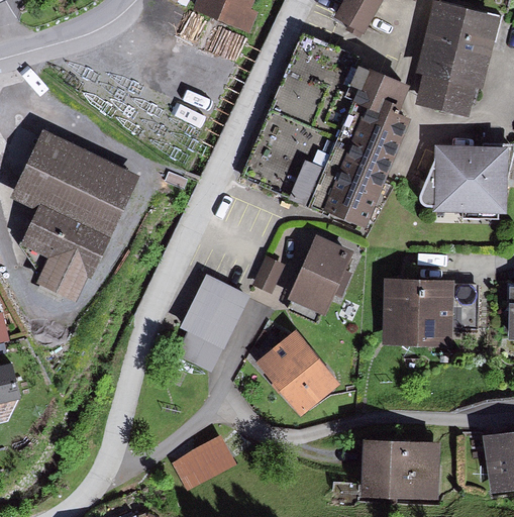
[(186,0),(165,0),(182,9),(186,0)]
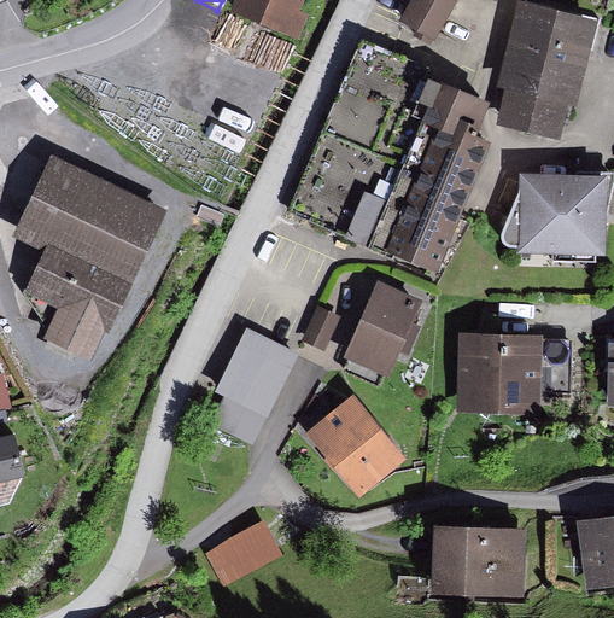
[(310,0),(237,0),(232,15),(296,40),(310,0)]
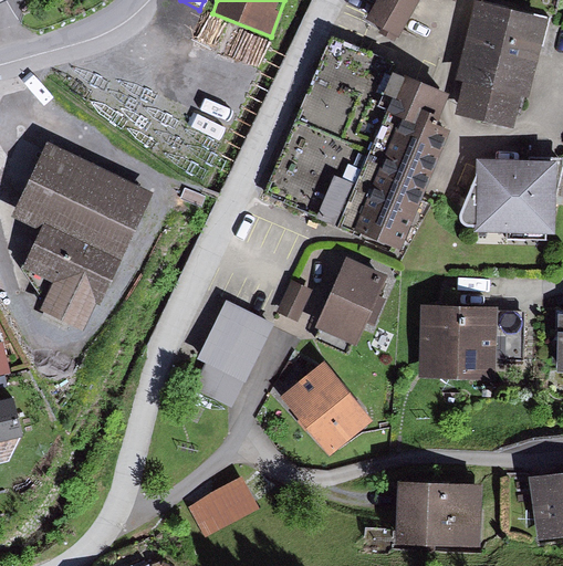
[(413,0),(374,0),(365,17),(395,33),(413,0)]
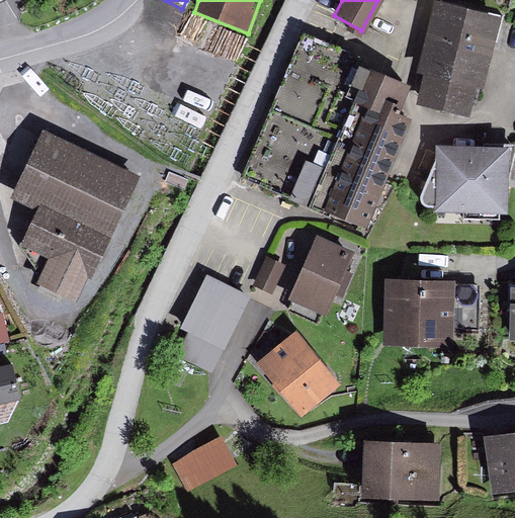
[(505,15),(448,0),(435,0),(417,68),(423,70),(416,98),(469,113),(479,79),(486,81),(505,15)]
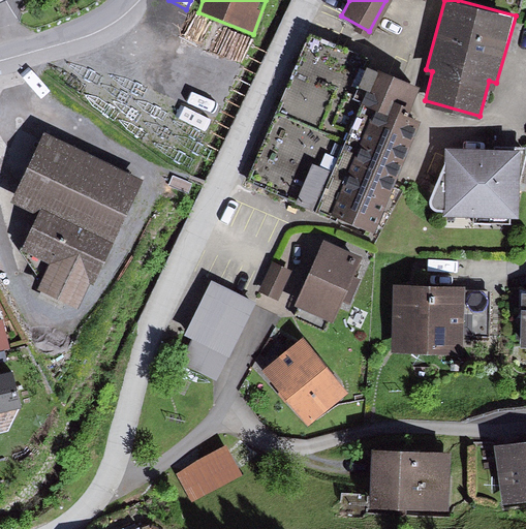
[(420,90),(376,69),(361,102),(383,113),(335,218),(377,237),(429,125),(408,116),(420,90)]
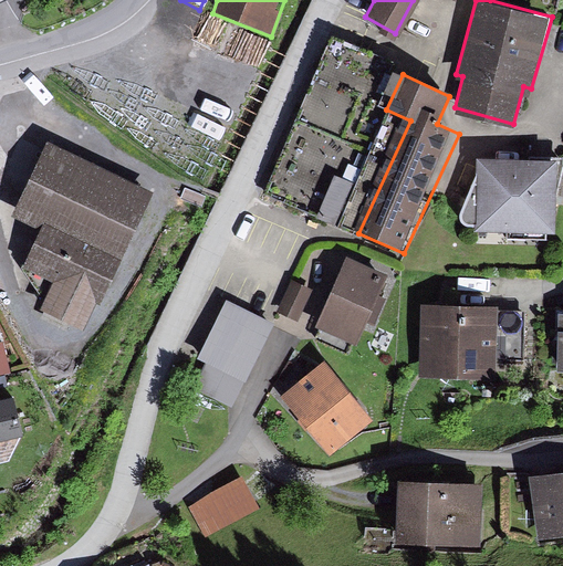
[(159,197),(50,148),(19,217),(47,229),(28,272),(55,284),(40,317),(83,336),(96,305),(108,311),(159,197)]
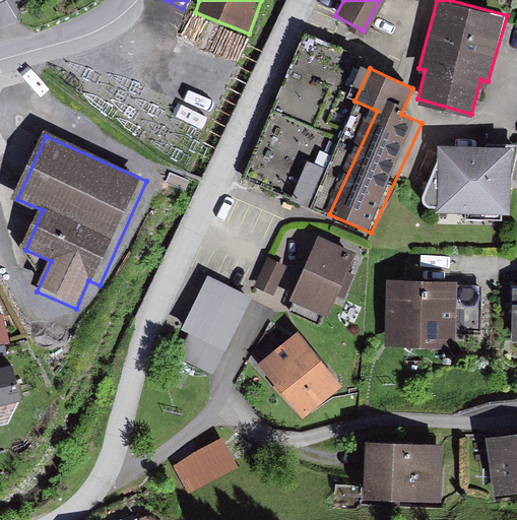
[(511,147),(440,147),(440,168),(423,203),(443,213),(510,214),(511,147)]
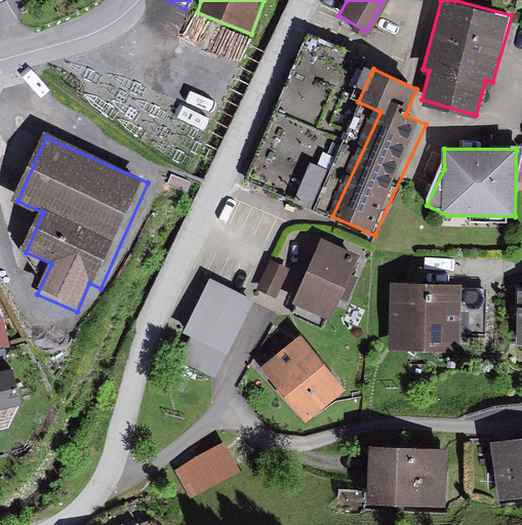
[(316,202),(327,162),(310,157),(298,197),(316,202)]
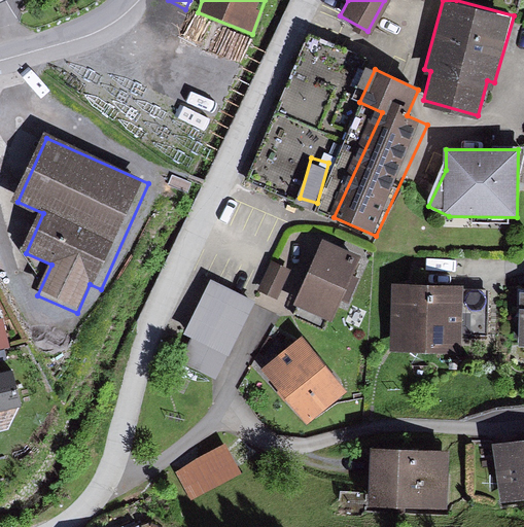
[(368,257),(326,237),(295,300),(338,320),(368,257)]
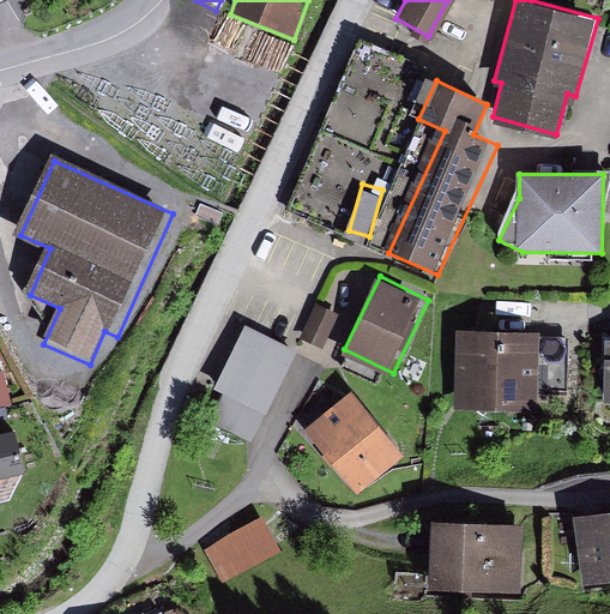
[(336,320),(315,309),(301,337),(321,348),(336,320)]
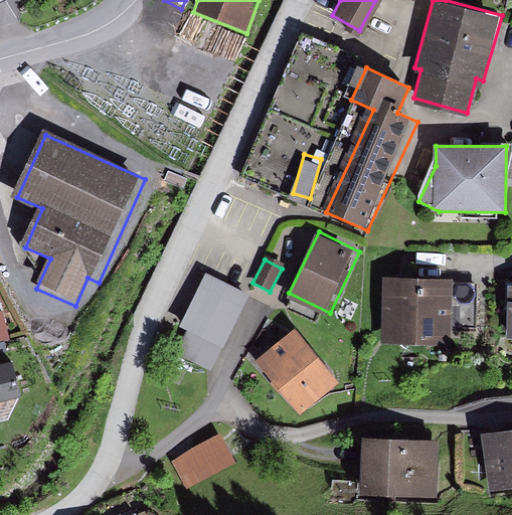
[(251,296),(207,277),(183,330),(226,350),(251,296)]
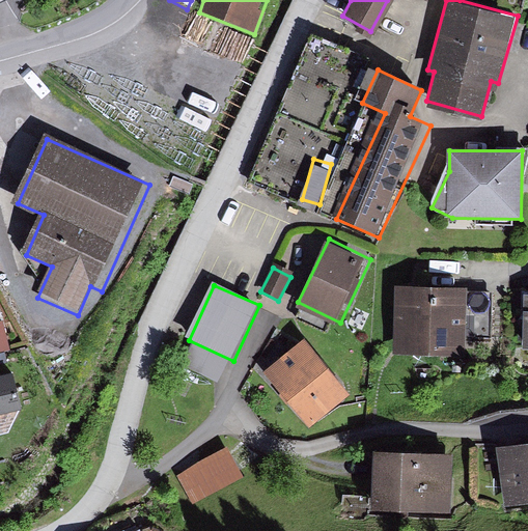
[(464,290),(393,287),(391,353),(461,356),(464,290)]
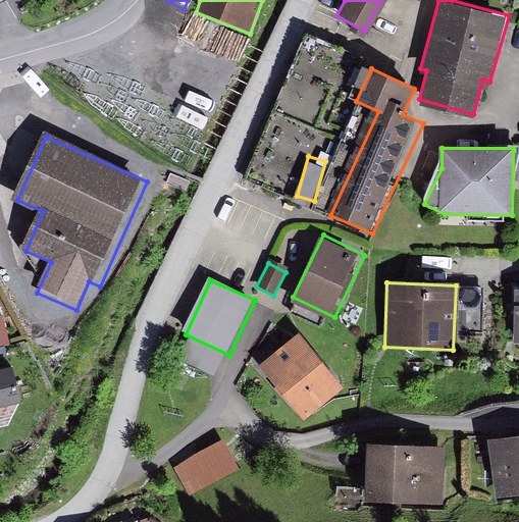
[(0,342),(9,341),(5,312),(0,312),(0,342)]
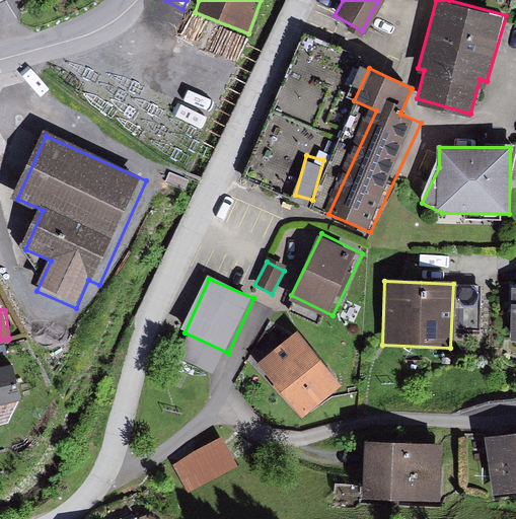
[(302,337),(261,366),(297,418),(339,389),(302,337)]
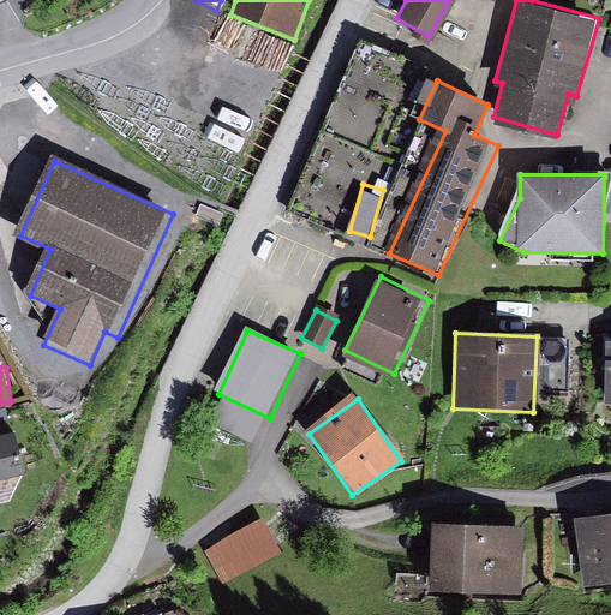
[(10,424),(0,427),(0,472),(23,466),(10,424)]
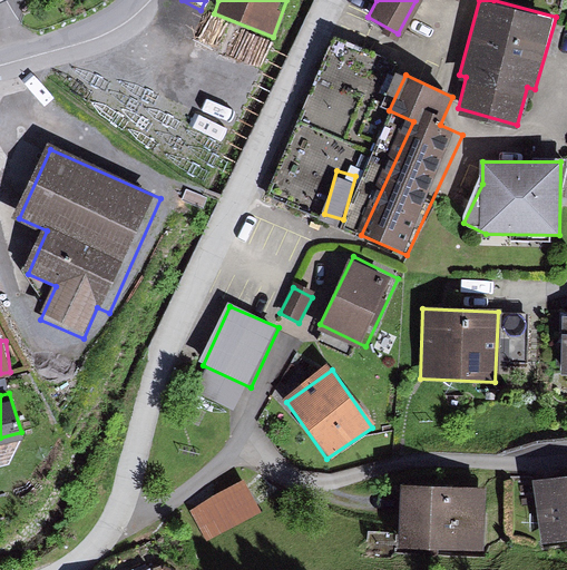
[(566,475),(533,480),(539,547),(566,543),(566,475)]
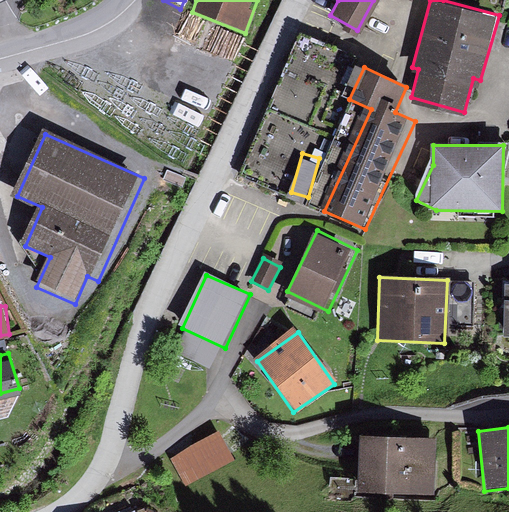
[(437,436),(366,430),(361,485),(432,491),(437,436)]
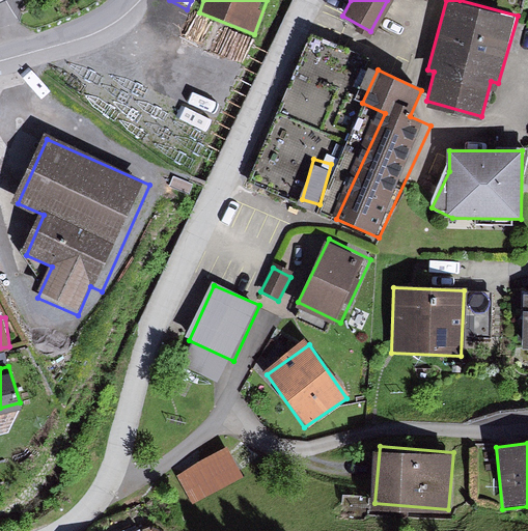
[(225,451),(173,476),(188,504),(239,478),(225,451)]
